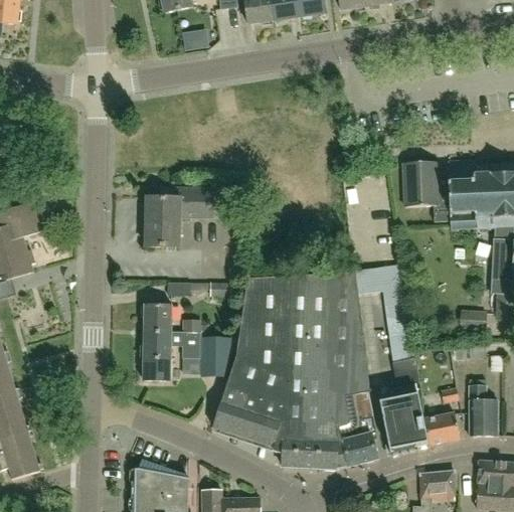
[(0,35),(2,20),(16,21),(18,0),(0,0),(0,35)]
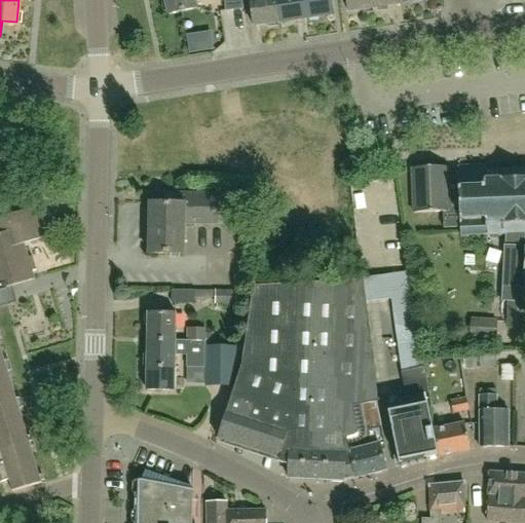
[(165,0),(167,9),(196,2),(195,0),(224,0),(225,7),(241,6),(240,0),(165,0)]
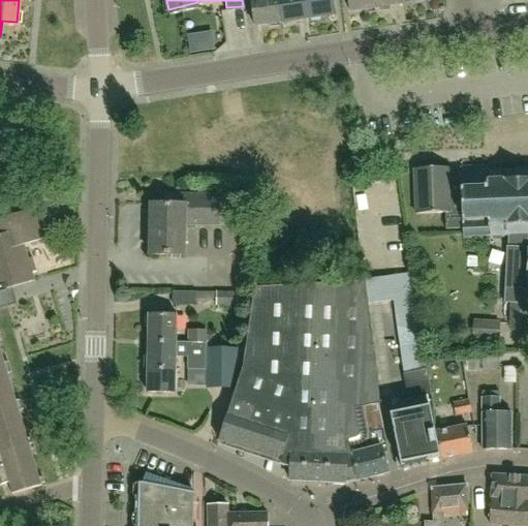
[(250,0),(254,23),(281,19),(278,0),(250,0)]
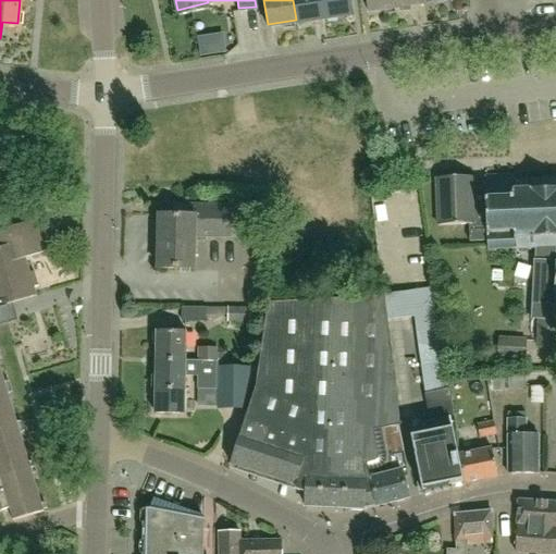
[(293,0),(296,20),(323,16),(320,0),(293,0)]
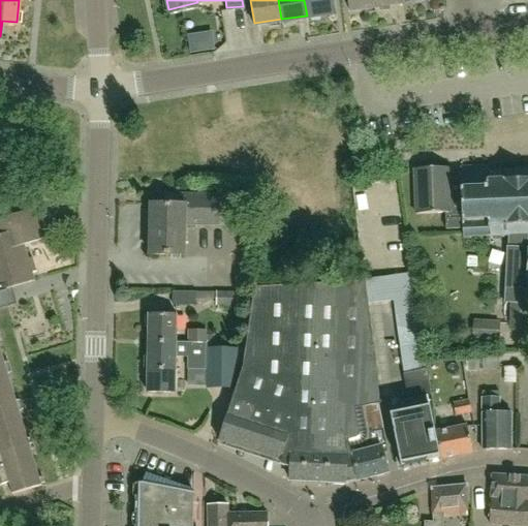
[(304,0),(307,16),(333,11),(331,0),(304,0)]
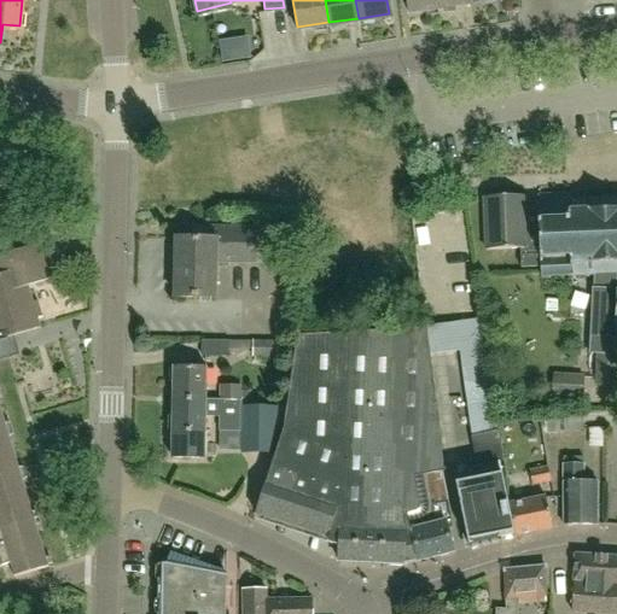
[(407,0),(408,10),(440,6),(438,0),(407,0)]
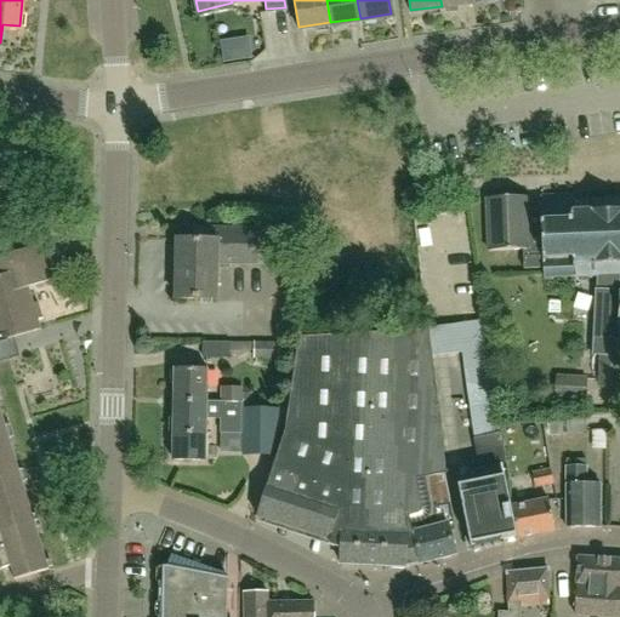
[(619,195),(574,198),(573,192),(539,193),(539,205),(542,267),(542,276),(595,274),(619,273),(619,272),(619,195)]
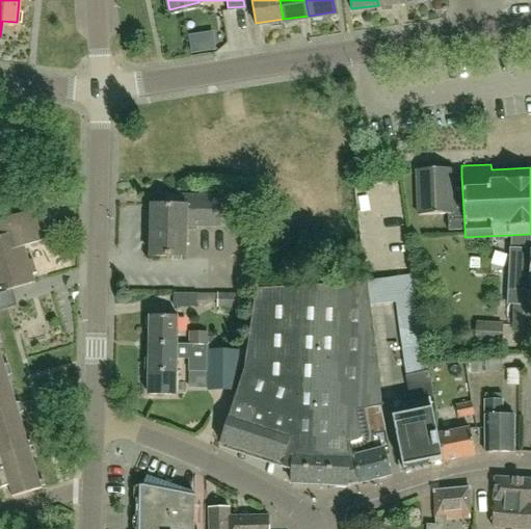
[(465,229),(461,176),(451,177),(450,166),(416,168),(417,214),(446,213),(447,229),(465,229)]
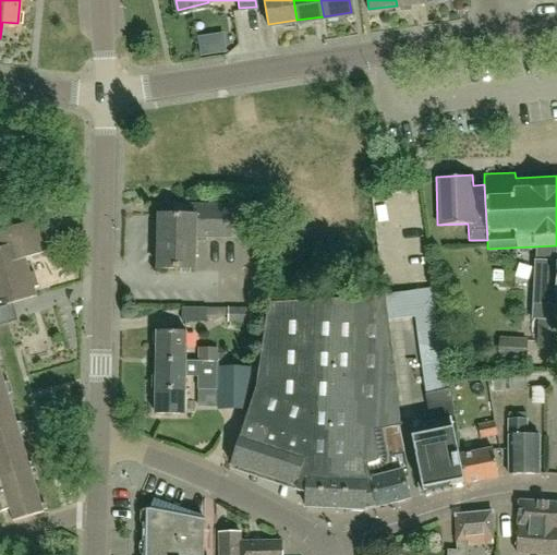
[(173,214),(172,214),(158,214),(157,265),(192,267),(193,234),(207,234),(228,234),(230,204),(179,203),(173,203),(173,214)]
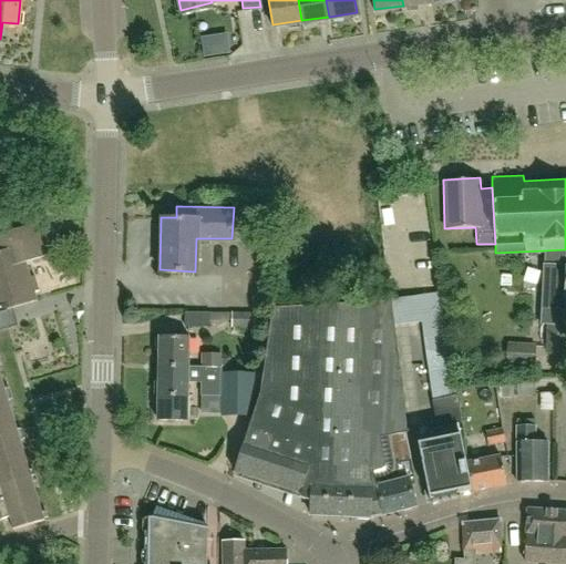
[(0,518),(9,515),(12,526),(44,518),(31,474),(0,371),(0,329),(18,324),(11,306),(37,298),(34,289),(39,288),(34,274),(30,275),(26,259),(45,254),(37,222),(0,233),(0,518)]
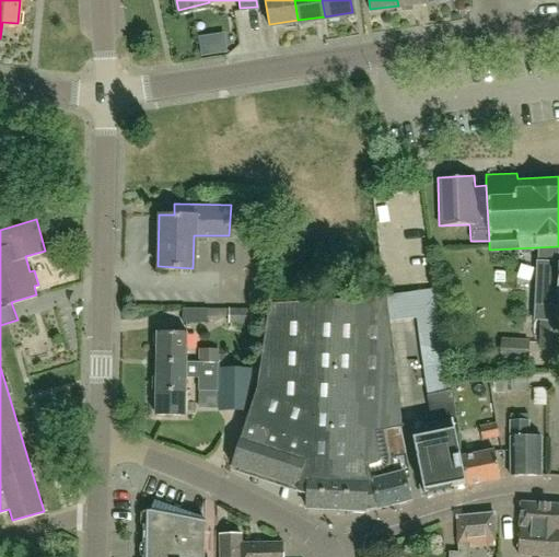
[(558,246),(536,247),(536,259),(533,317),(540,317),(540,345),(558,346),(558,318),(556,318),(557,294),(558,294),(558,260),(558,246)]
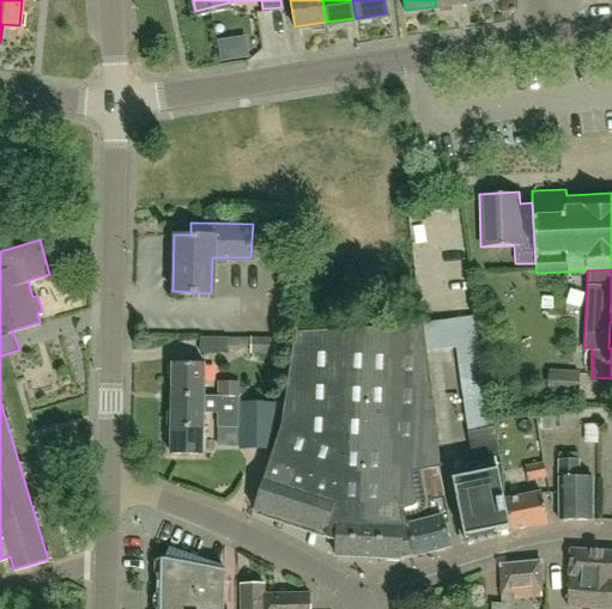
[(278,436),(260,495),(260,498),(337,523),(338,517),(339,517),(370,518),(403,518),(424,512),(446,506),(437,466),(440,464),(436,437),(431,412),(420,323),(294,330),(292,335),(290,353),(278,436)]
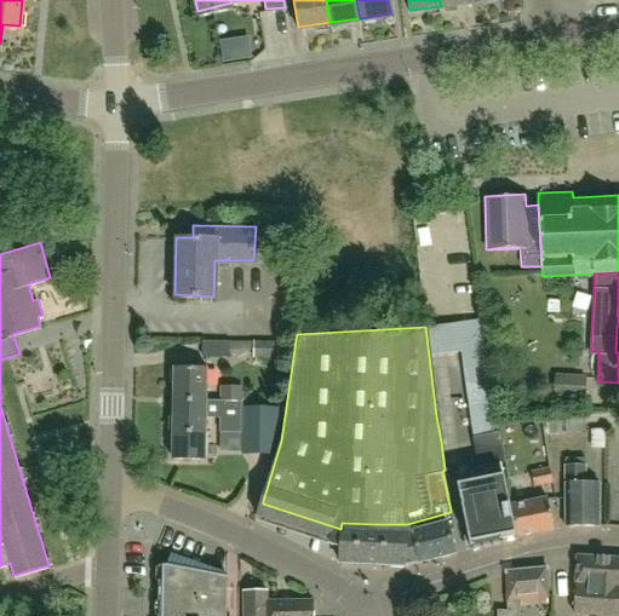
[(201,339),(201,356),(230,356),(230,339),(201,339)]
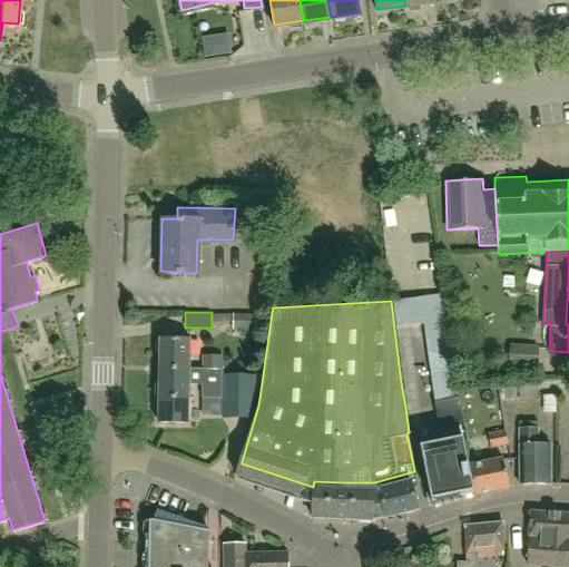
[(270,329),(272,312),(255,312),(233,312),(233,328),(255,328),(270,329)]
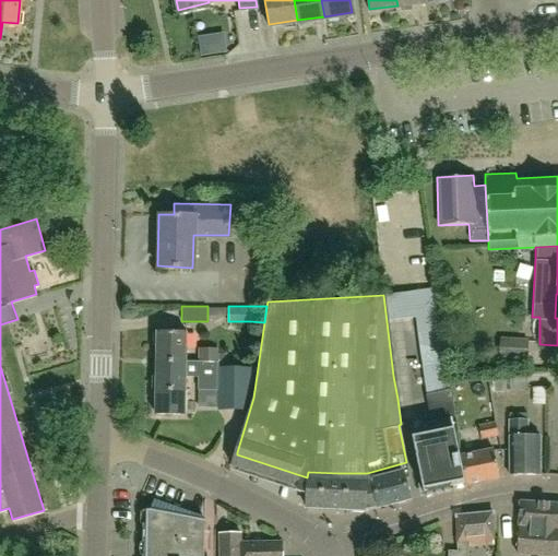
[(155,358),(185,359),(186,330),(155,329),(155,358)]
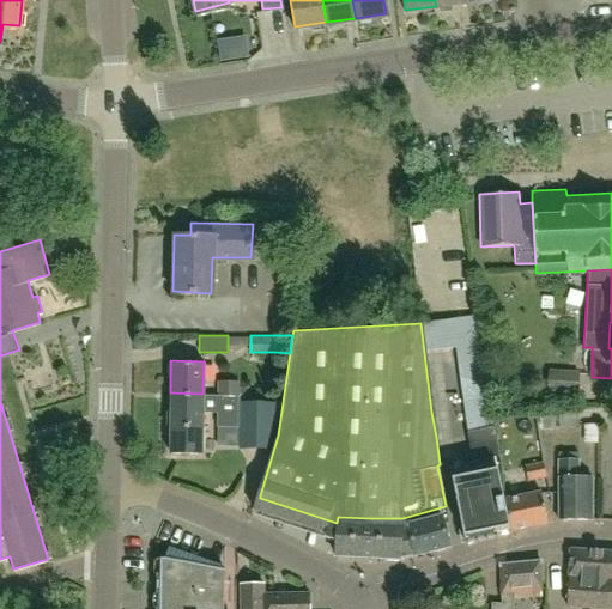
[(549,369),(547,375),(547,390),(579,391),(579,377),(579,369),(549,369)]
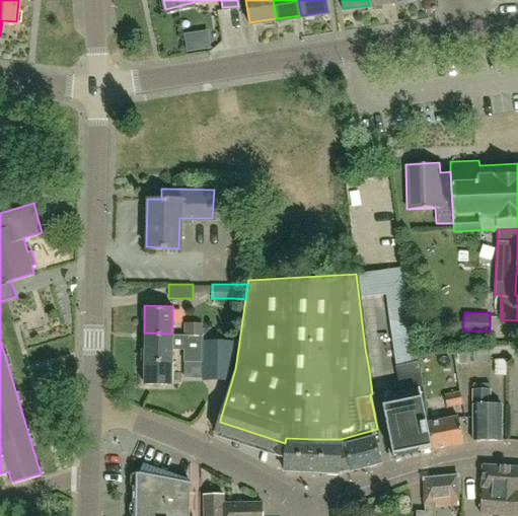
[(183,321),(183,334),(202,334),(202,321),(183,321)]
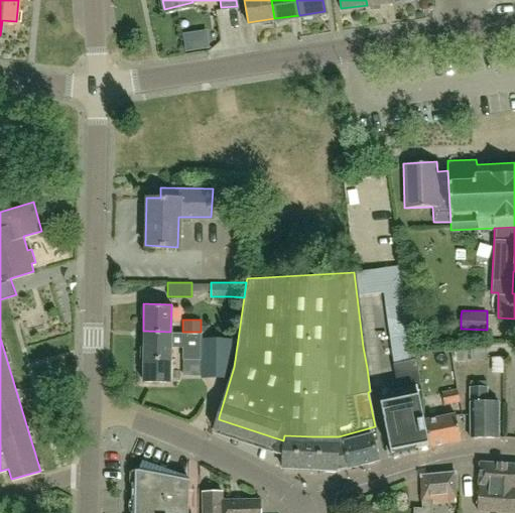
[(143,331),(143,359),(142,381),(170,381),(170,359),(170,346),(182,346),(182,357),(201,358),(201,332),(182,332),(182,333),(170,333),(170,332),(143,331)]
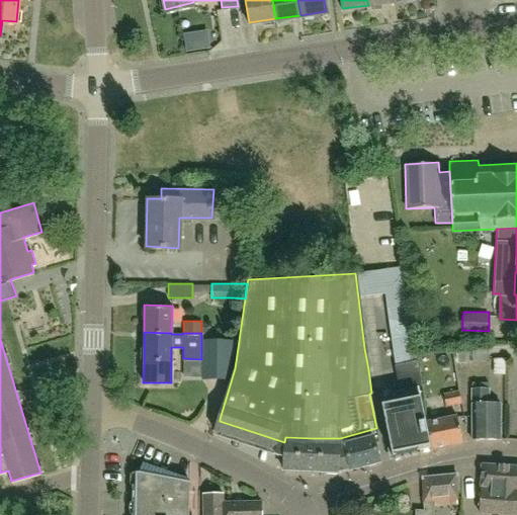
[(385,357),(380,336),(373,337),(378,359),(385,357)]
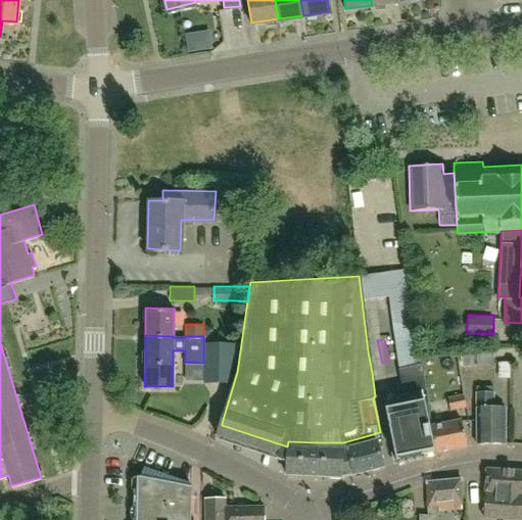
[(492,348),(460,350),(461,365),(494,363),(492,348)]
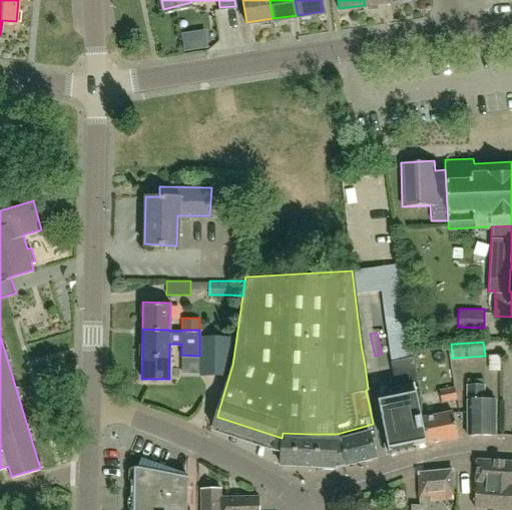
[(472,378),(468,378),(468,434),(494,434),(494,398),(483,398),(483,384),(472,383),(472,378)]
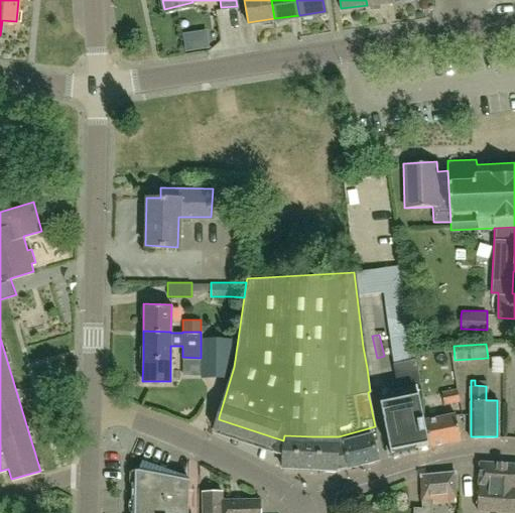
[(441,390),(444,404),(459,401),(457,387),(441,390)]
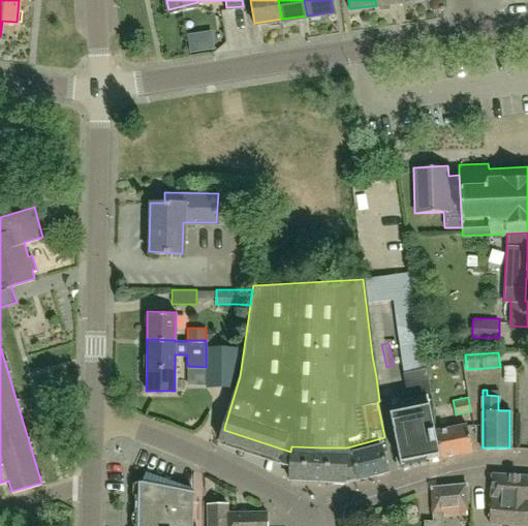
[(401,464),(440,457),(429,404),(390,411),(401,464)]
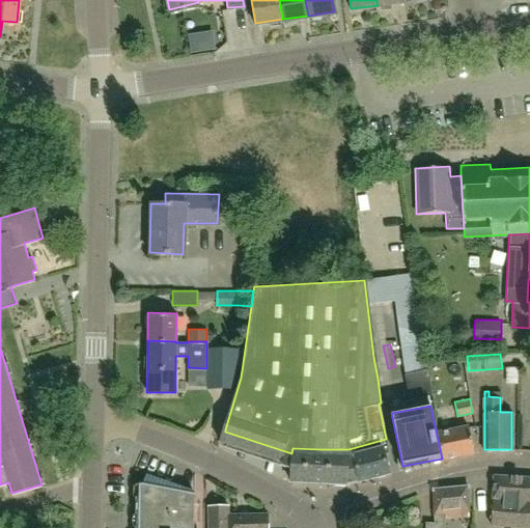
[(438,432),(444,459),(473,451),(468,425),(438,432)]
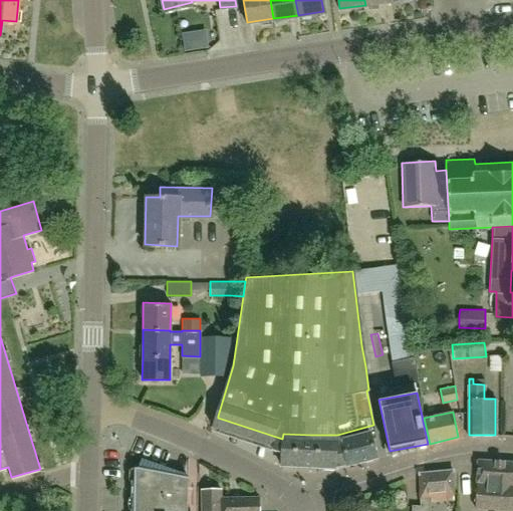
[(355,430),(337,435),(341,462),(346,460),(347,464),(361,461),(375,458),(371,438),(375,437),(373,425),(355,430)]
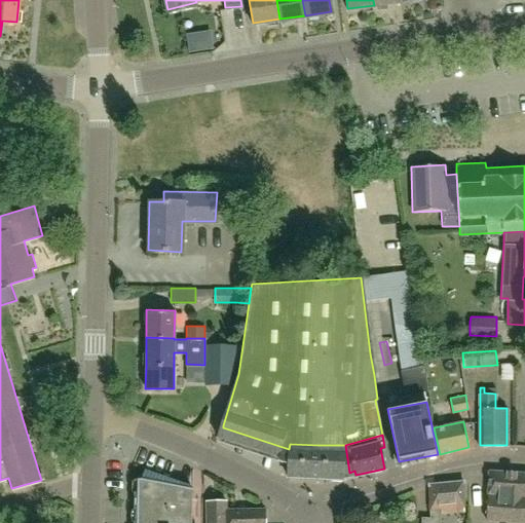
[(290,444),(289,449),(288,476),(316,477),(341,479),(341,475),(349,473),(345,445),(317,445),(291,444),(290,444)]
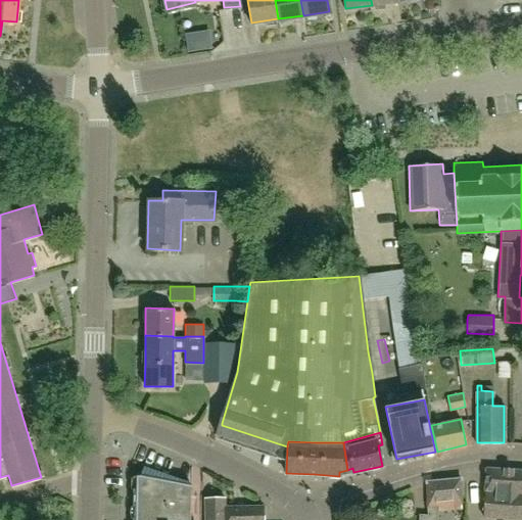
[(130,512),(131,518),(133,518),(133,519),(190,519),(191,484),(144,467),(140,476),(134,476),(134,477),(131,477),(130,483),(131,488),(134,488),(134,506),(131,506),(130,512)]
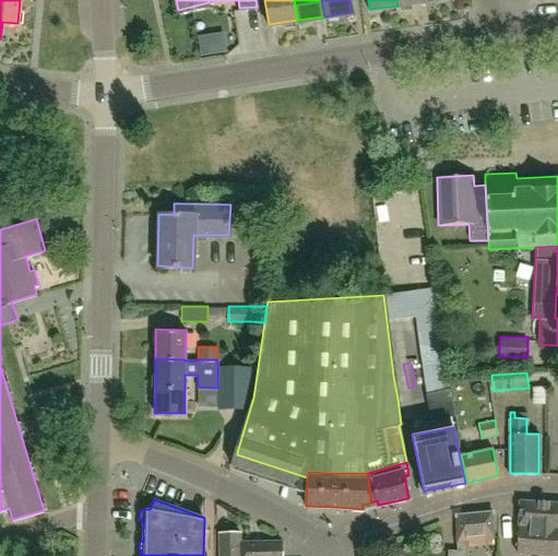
[(541,553),(544,501),(520,500),(518,551),(541,553)]
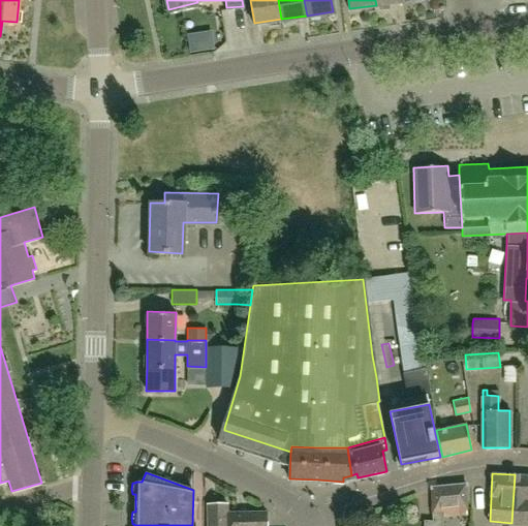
[(527,474),(515,474),(511,523),(527,524),(527,474)]
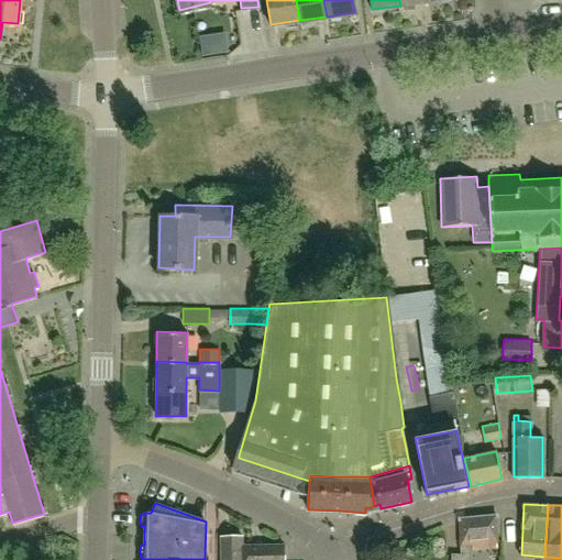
[(460,549),(461,549),(460,553),(451,552),(450,559),(470,559),(472,548),(497,546),(496,515),(460,518),(460,549)]
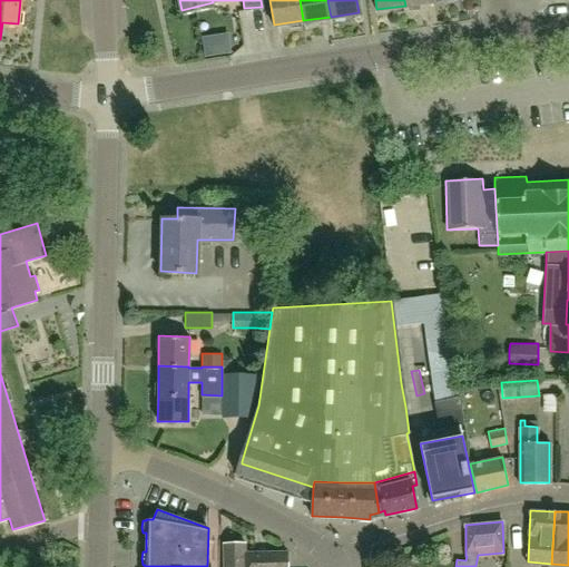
[(287,566),(287,550),(255,550),(245,550),(245,541),(223,543),(223,566),(287,566)]
